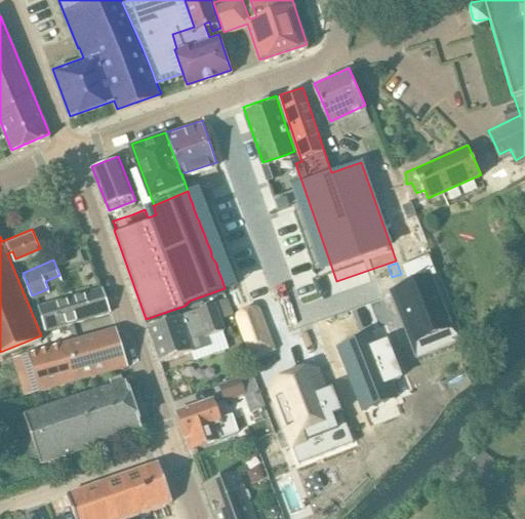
[(393,295),(407,338),(438,328),(423,286),(432,283),(428,272),(408,278),(412,288),(393,295)]
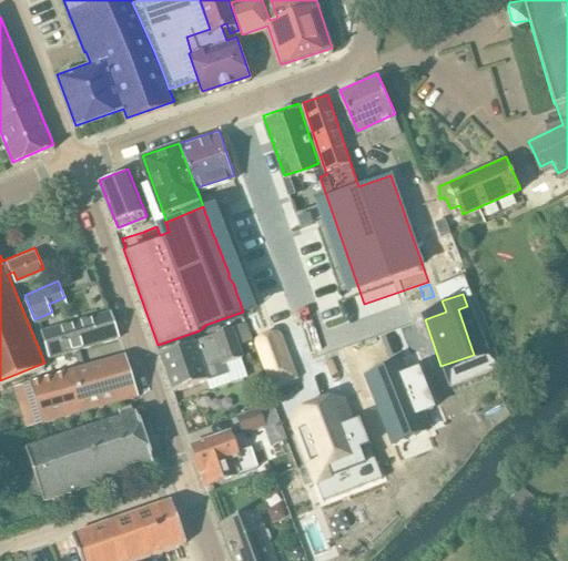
[(119,333),(110,307),(40,327),(49,353),(119,333)]
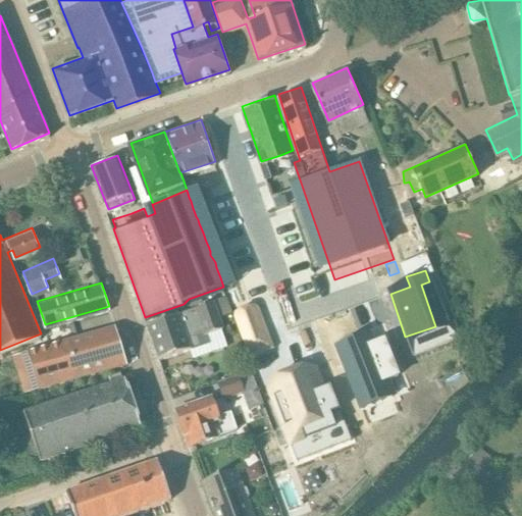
[(226,291),(216,295),(222,312),(232,309),(226,291)]
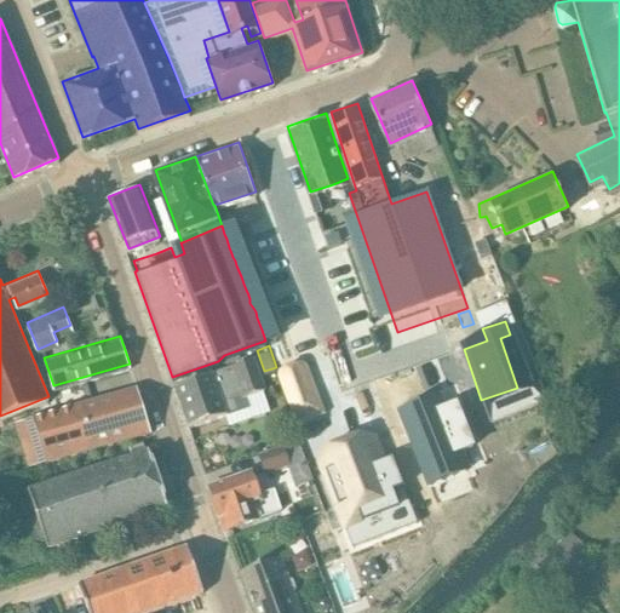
[(174,382),(189,423),(235,407),(231,397),(267,385),(256,354),(174,382)]
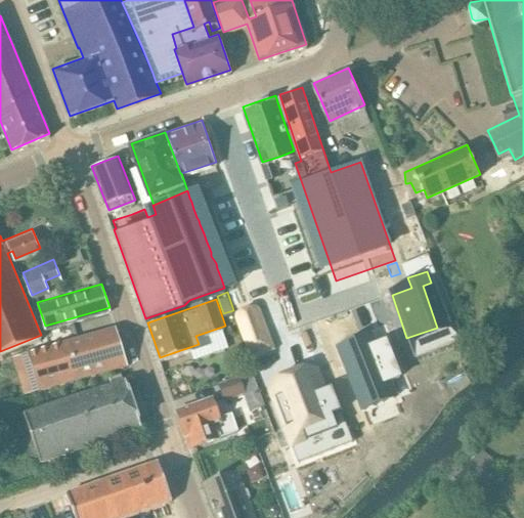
[(236,312),(251,350),(272,343),(258,304),(236,312)]
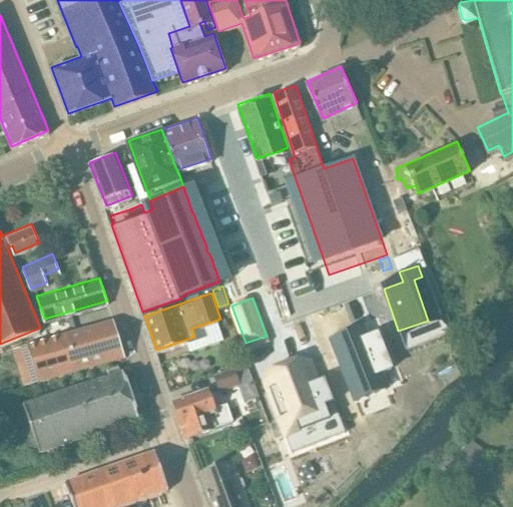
[(112,318),(93,324),(28,344),(39,379),(124,355),(112,318)]
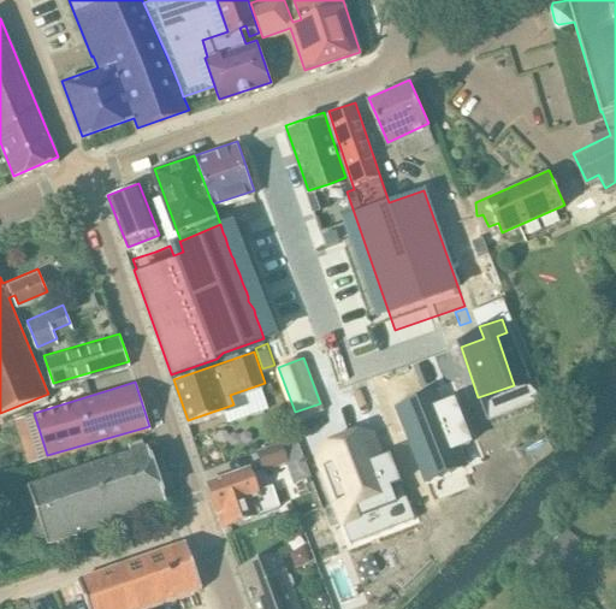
[(443,397),(403,413),(424,466),(462,451),(462,450),(474,445),(458,404),(446,408),(443,397)]
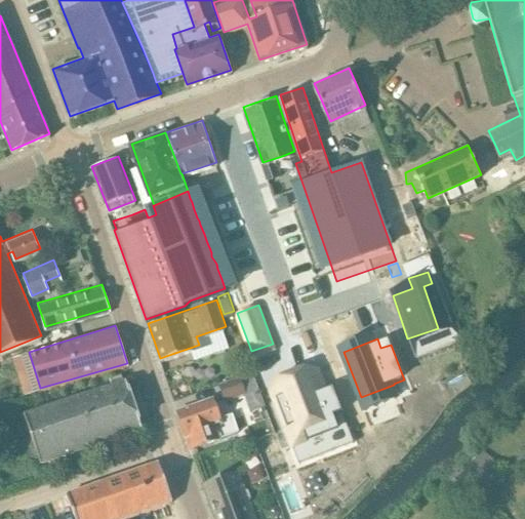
[(272,351),(252,358),(256,369),(277,362),(272,351)]
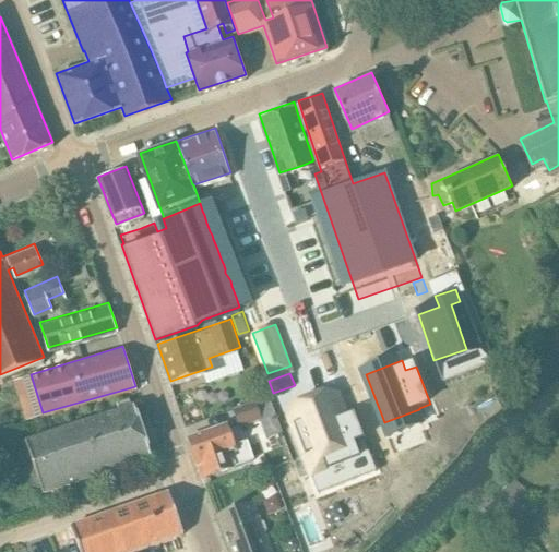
[(272,392),(257,397),(256,396),(234,404),(239,421),(261,414),(268,431),(284,424),(282,417),(282,418),(272,392)]
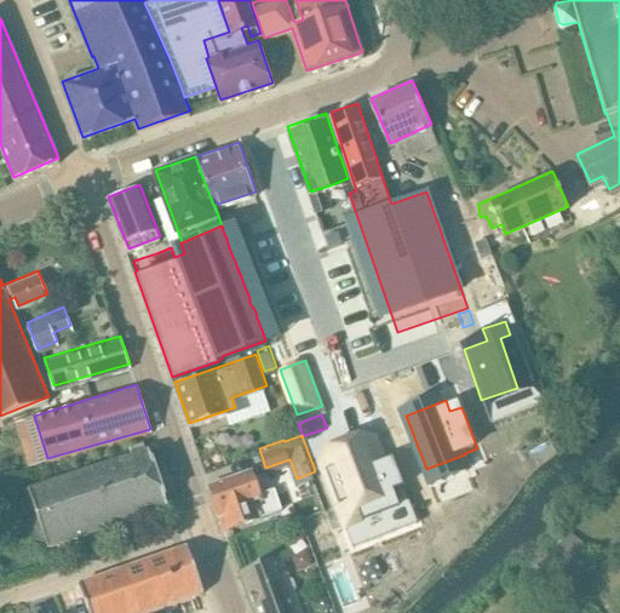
[(168,504),(149,446),(29,486),(47,544),(168,504)]
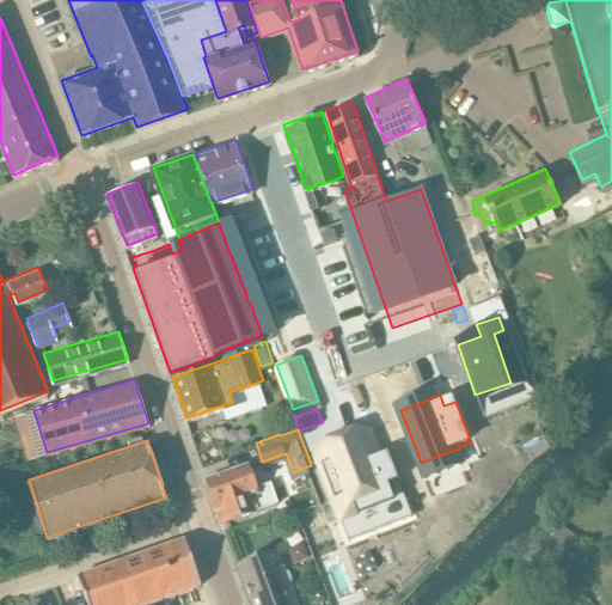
[(380,457),(325,476),(349,544),(411,523),(396,477),(387,480),(380,457)]
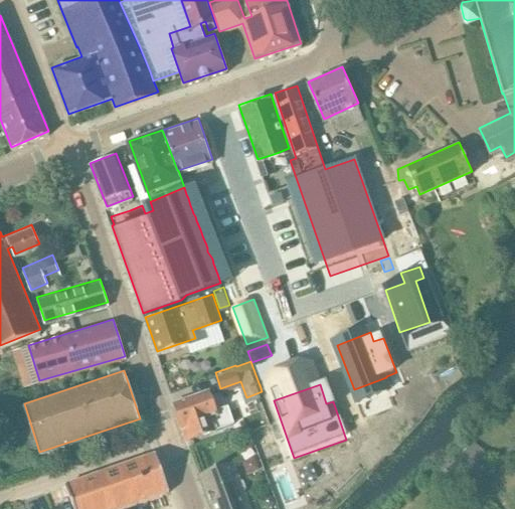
[(208,387),(174,400),(186,433),(187,433),(190,435),(234,419),(227,401),(215,406),(208,387)]
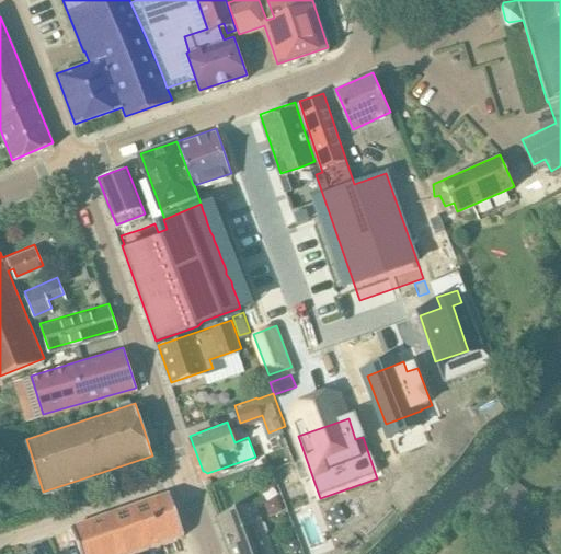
[(517,477),(497,494),(512,512),(533,496),(517,477)]
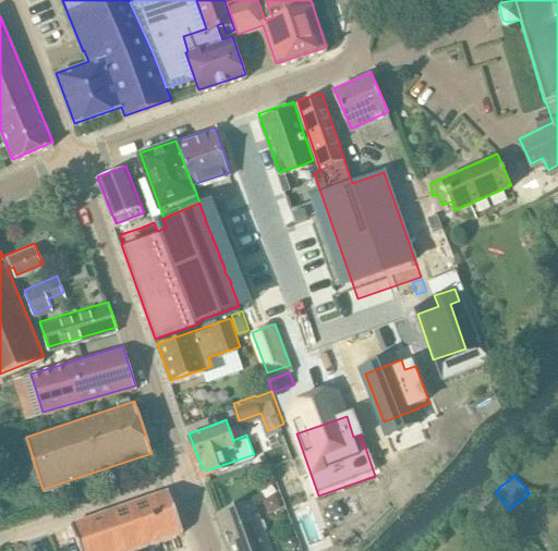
[(119,550),(183,528),(168,487),(71,522),(81,550),(119,550)]
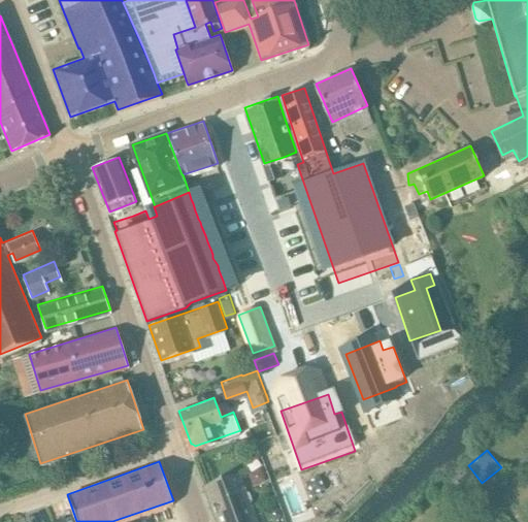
[(261,464),(249,468),(254,482),(265,478),(261,464)]
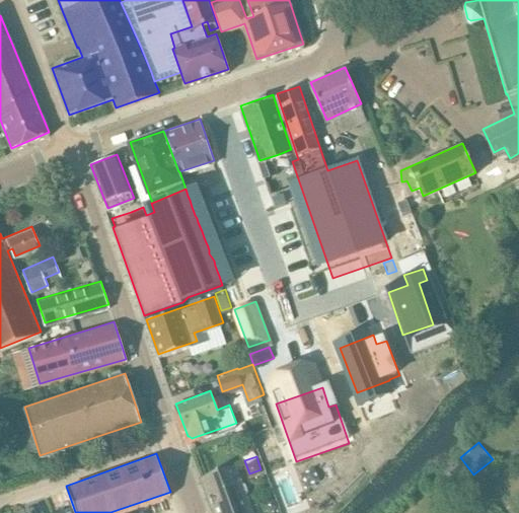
[(201,474),(214,512),(253,512),(245,491),(247,487),(244,481),(241,480),(235,461),(201,474)]
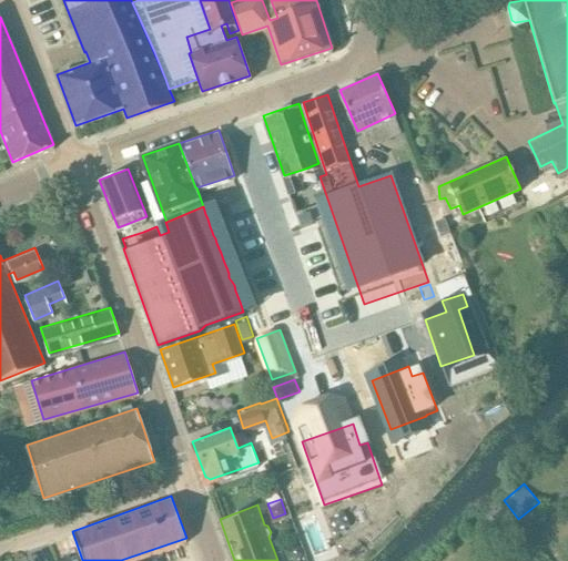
[(294,542),(290,548),(292,553),(297,556),(303,550),(301,543),(294,542)]
